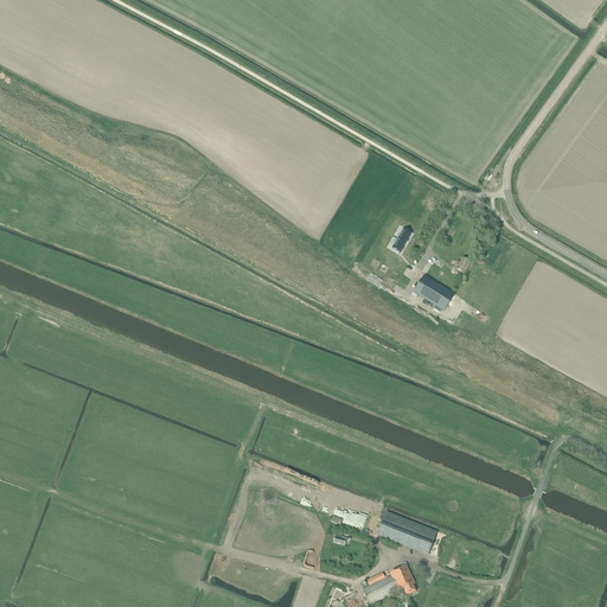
[(403,230),(398,240),(406,244),(411,235),(403,230)]
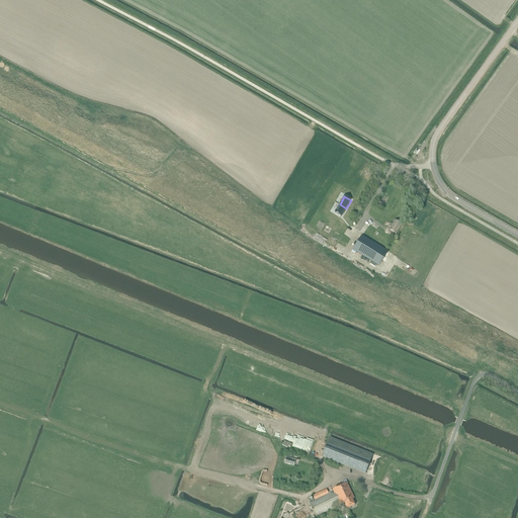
[(340,204),(335,212),(341,217),(346,208),(340,204)]
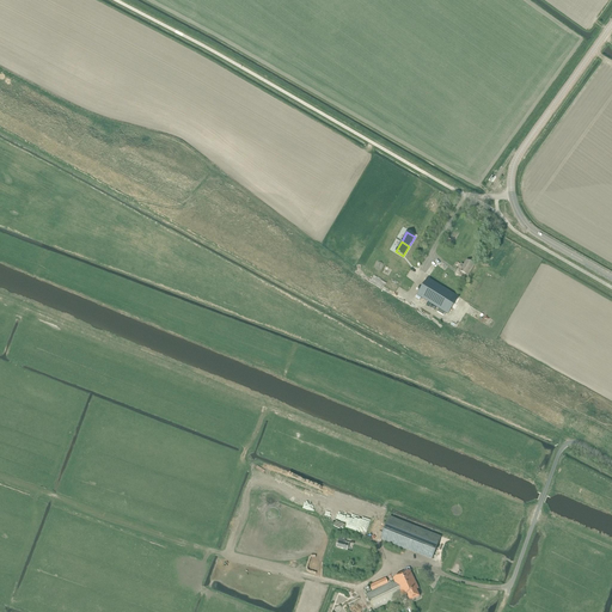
[(459,267),(456,274),(463,279),(465,275),(467,276),(475,265),(466,261),(463,269),(459,267)]
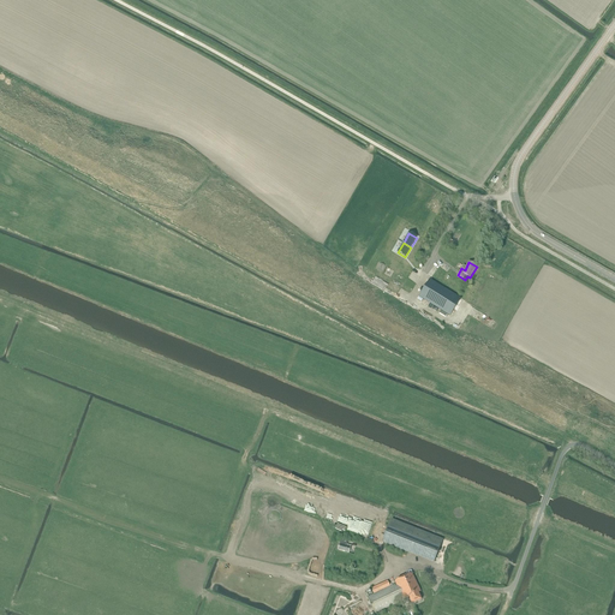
[(430,280),(419,297),(451,316),(460,299),(430,280)]
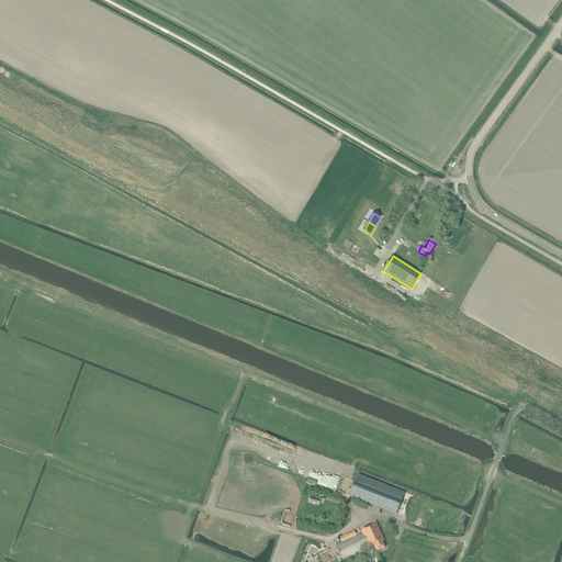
[(350,495),(397,514),(405,494),(358,476),(350,495)]
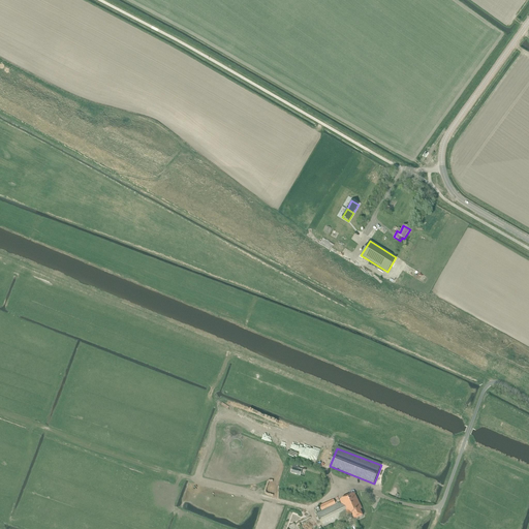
[(293,464),(291,473),(301,476),(302,470),(299,469),(300,466),(293,464)]
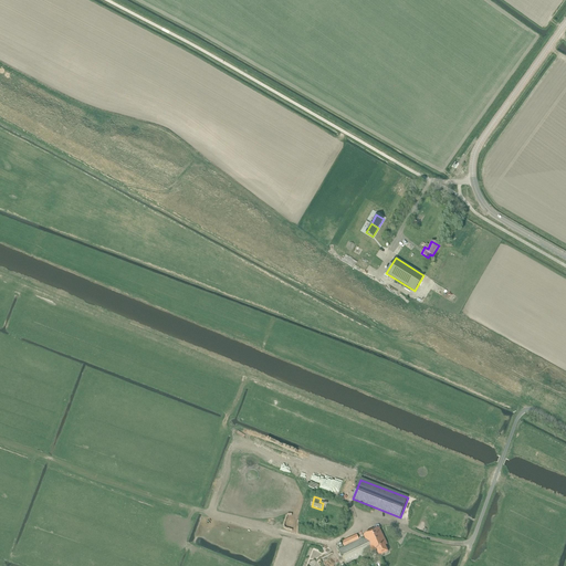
[(371,553),(386,546),(388,545),(380,527),(364,535),(365,537),(360,540),(357,535),(343,542),(345,547),(339,551),(346,565),(371,553)]
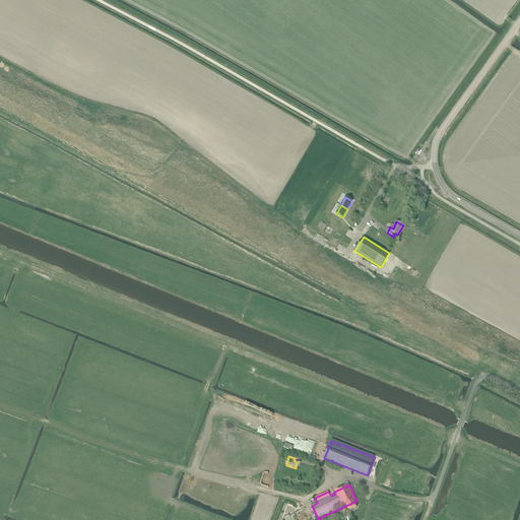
[(356,507),(354,502),(346,506),(348,511),(356,507)]
